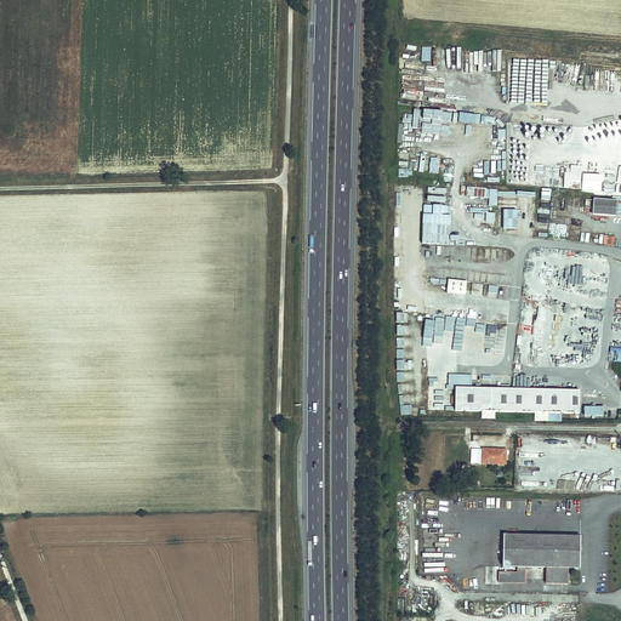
[(433,136),(433,129),(450,130),(453,112),(414,108),(412,127),(422,129),(422,135),(433,136)]
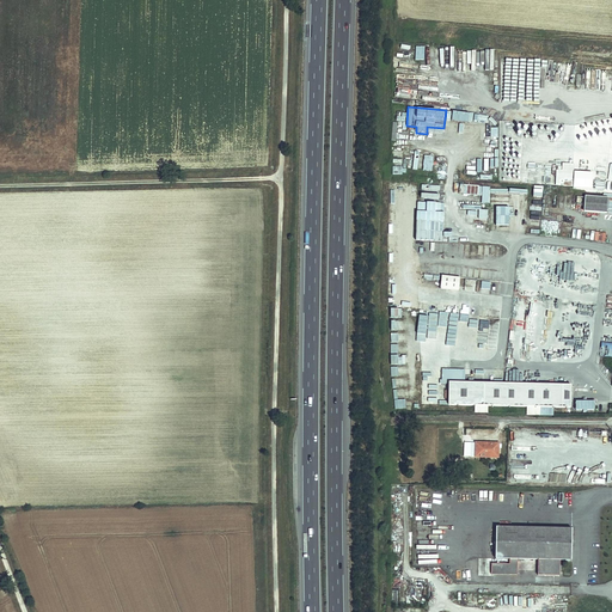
[(423,154),(422,170),(433,171),(433,155),(423,154)]
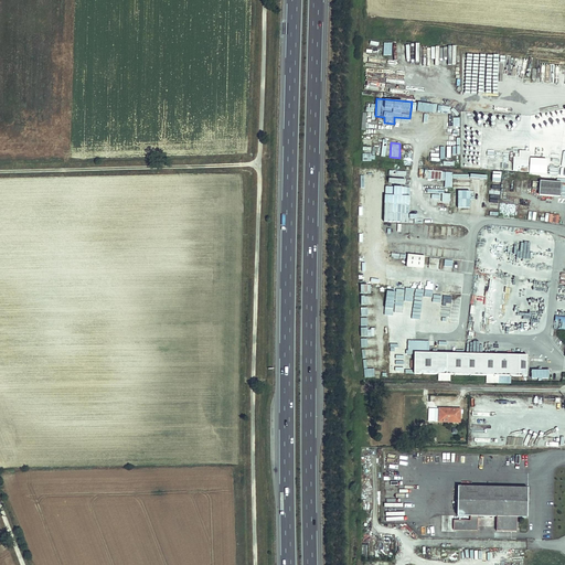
[(519,149),(519,152),(513,152),(512,171),(530,172),(531,150),(519,149)]
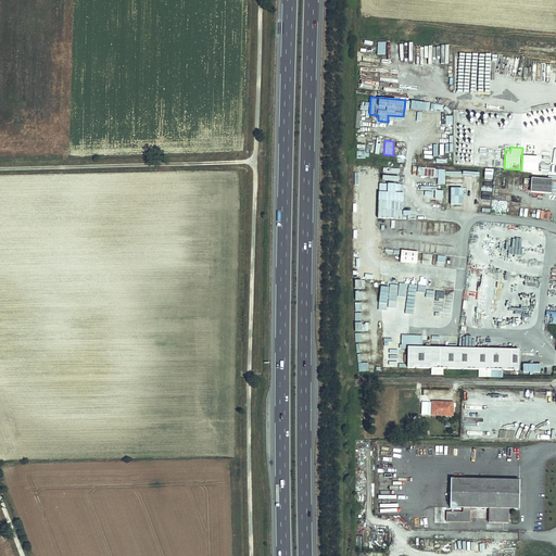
[(528,150),(527,159),(535,160),(535,158),(541,159),(542,153),(535,152),(535,154),(534,154),(534,151),(528,150)]
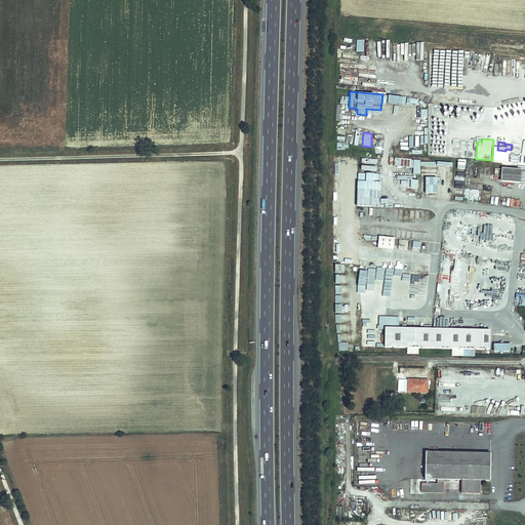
[(412,173),(419,173),(420,159),(398,158),(397,166),(412,167),(412,173)]
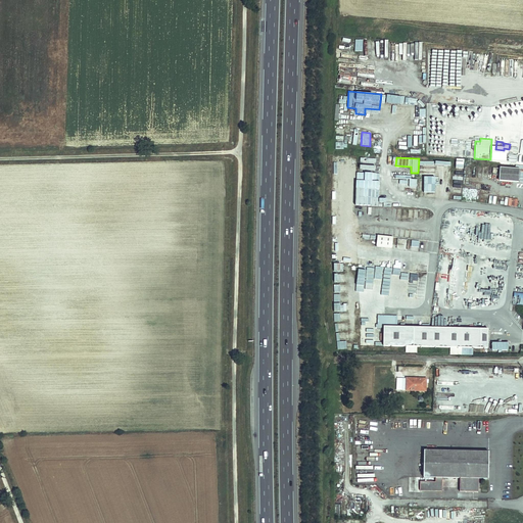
[(519,171),(498,169),(497,182),(518,184),(519,171)]
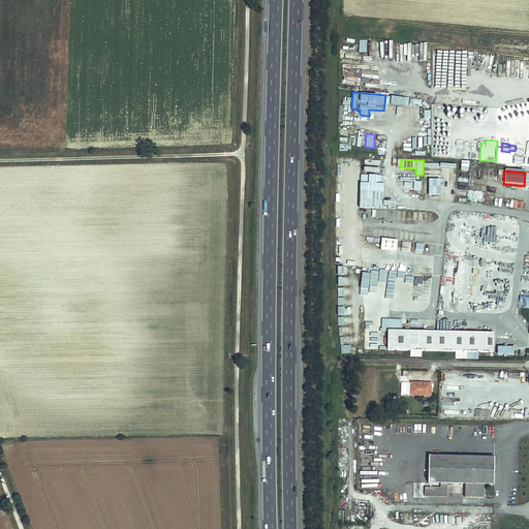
[(406,178),(405,192),(422,192),(422,179),(406,178)]
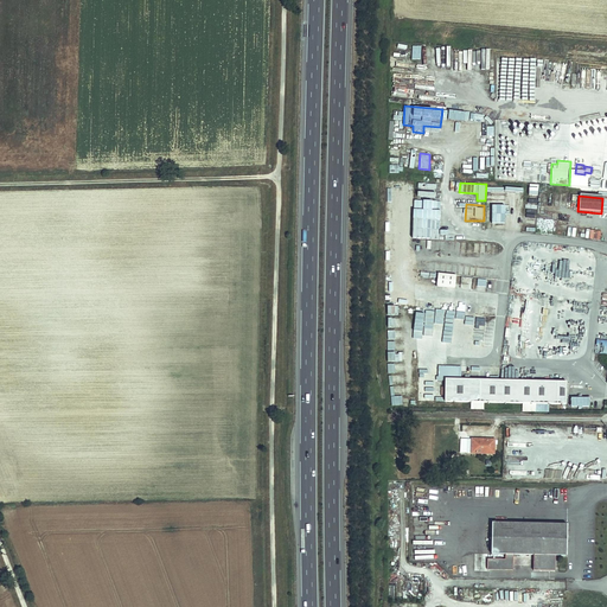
[(589,240),(600,241),(601,230),(590,229),(589,240)]
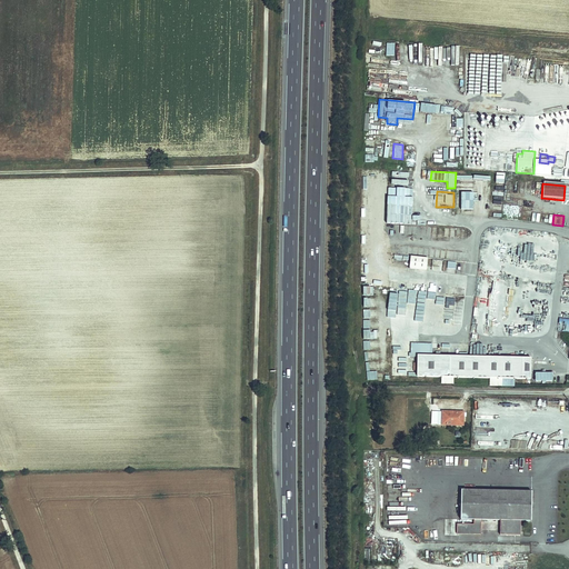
[(427,269),(428,257),(410,256),(409,269),(427,269)]
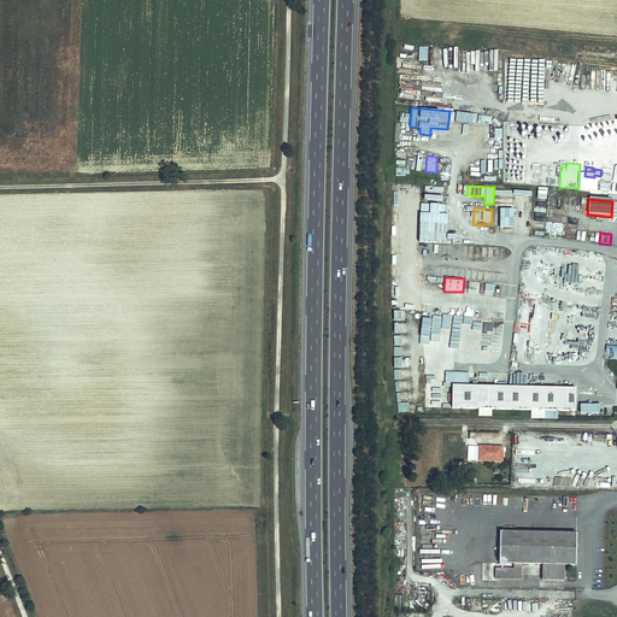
[(451,347),(460,348),(464,319),(457,318),(456,329),(451,329),(452,319),(442,318),(441,327),(432,325),(429,345),(439,346),(439,348),(451,350),(451,347)]
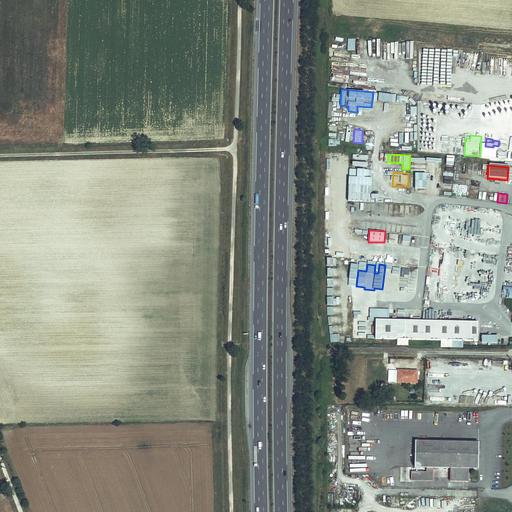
[(478,322),(376,319),(375,338),(397,338),(408,339),(440,339),(440,346),(451,346),(451,340),(462,340),(477,340),(478,322)]
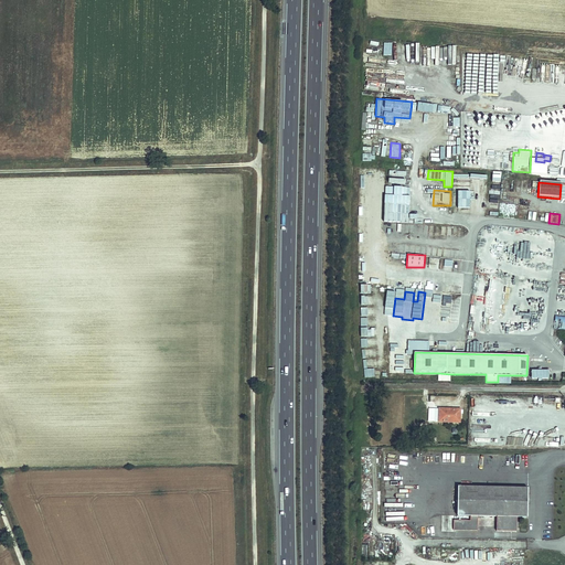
[(548,379),(548,369),(531,369),(531,379),(548,379)]
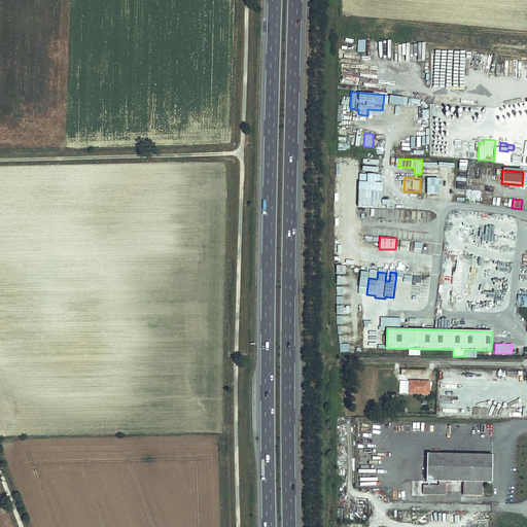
[(429,382),(410,381),(410,393),(428,394),(429,382)]
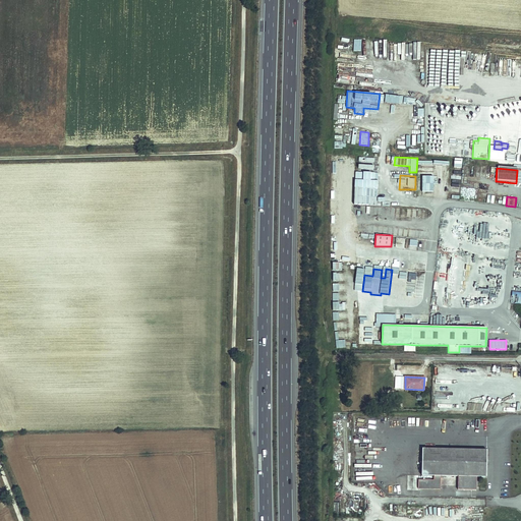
[(486,451),(422,450),(422,477),(433,477),(433,482),(418,481),(418,490),(440,490),(440,477),(458,477),(458,490),(477,490),(477,477),(486,478),(486,451)]
